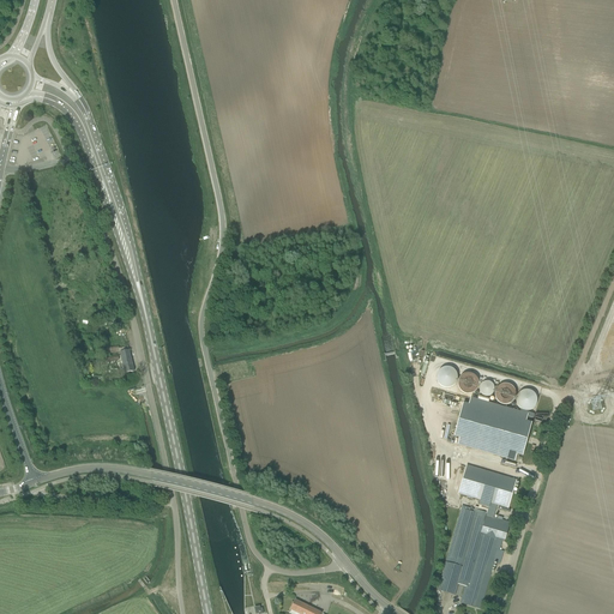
[(125,373),(128,373),(134,372),(128,350),(128,347),(119,349),(125,373)]
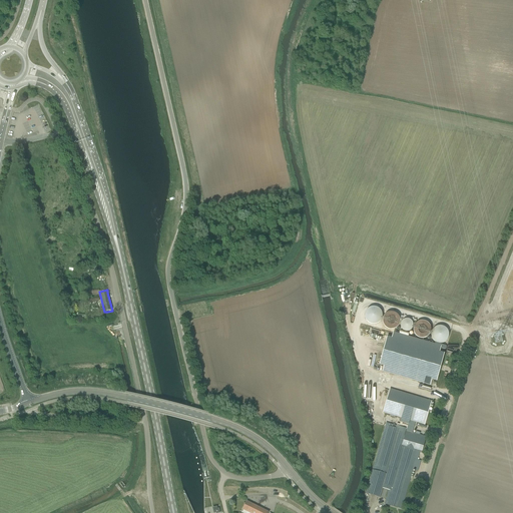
[(399,312),(384,315),(382,307),(366,310),(369,325),(381,323),(380,319),(384,319),(387,330),(399,327),(399,323),(402,323),(399,312)]
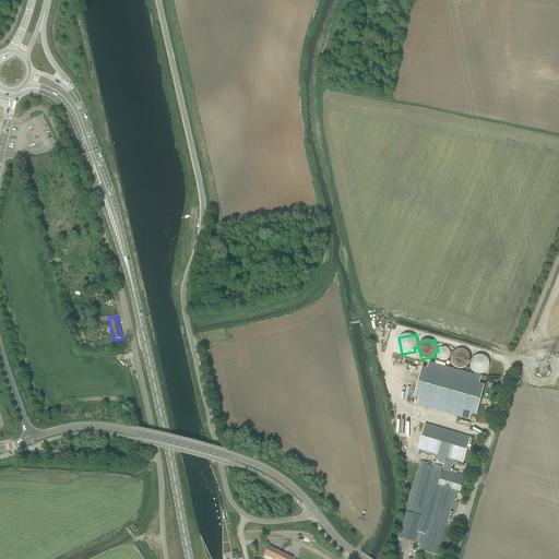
[(484,356),(472,357),(467,351),(463,349),(458,351),(453,354),(450,349),(444,347),(439,352),(440,359),(447,361),(451,360),(456,367),(460,368),(460,370),(462,371),(465,368),(470,369),(473,369),(475,372),(480,375),(485,373),(489,370),(490,365),(490,361),(486,356),(484,356)]
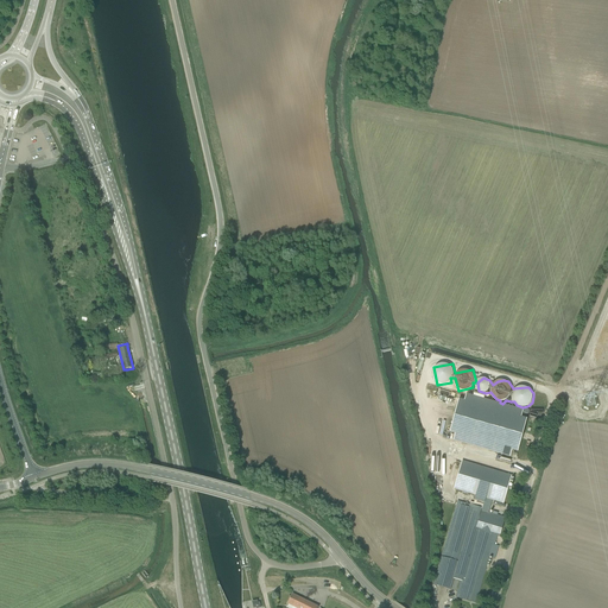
[(455,435),(454,441),(511,457),(512,451),(517,453),(527,418),(521,417),(523,411),(467,394),(464,401),(458,399),(450,432),(455,435)]
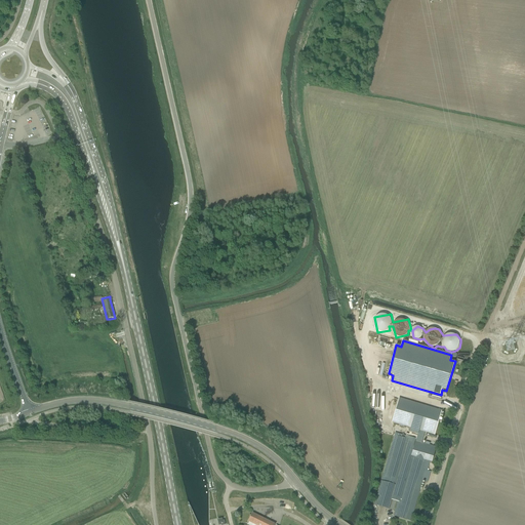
[(399,398),(392,422),(411,428),(410,431),(418,434),(416,440),(415,440),(415,441),(421,443),(426,432),(435,435),(442,410),(399,398)]
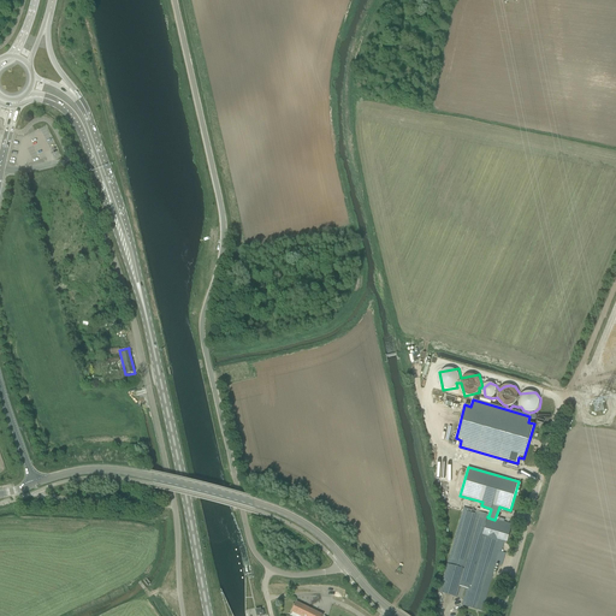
[(448,564),(439,593),(456,598),(460,586),(467,588),(463,600),(462,606),(481,612),(484,605),(502,540),(483,535),(487,517),(487,516),(489,516),(491,509),(481,505),(480,510),(477,509),(475,511),(463,508),(462,511),(462,514),(448,564)]
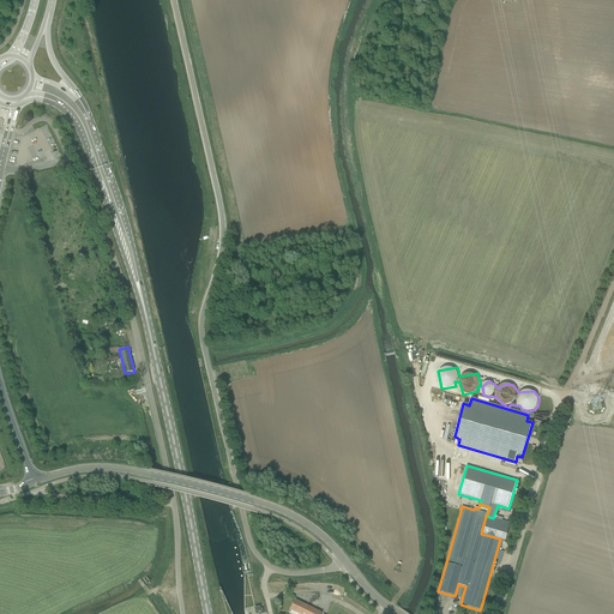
[(486,516),(481,534),(500,539),(505,540),(510,523),(493,518),(486,516)]
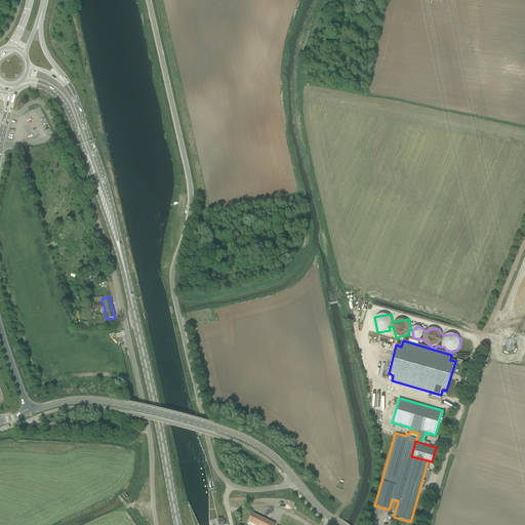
[(274,524),(275,524),(252,513),(248,522),(255,524),(274,524)]
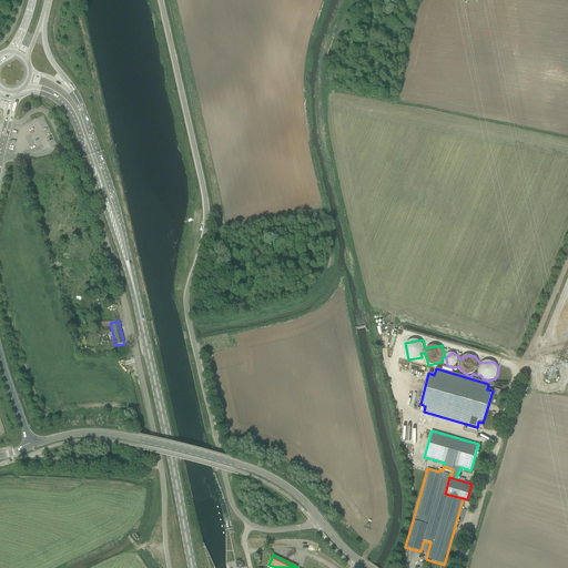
All buildings are outlined.
